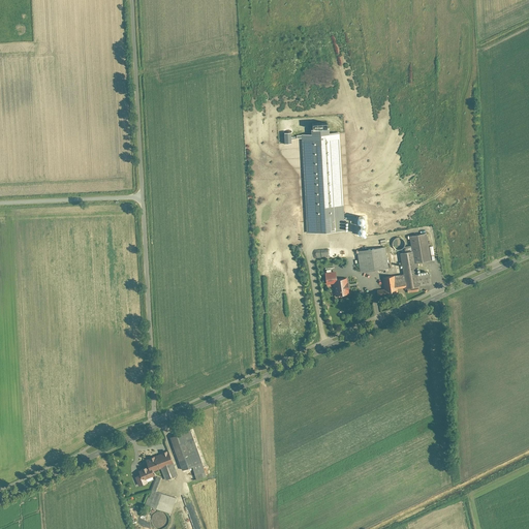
[(408,239),(411,252),(399,255),(403,276),(381,278),(382,289),(376,290),(377,298),(397,296),(397,290),(405,289),(405,290),(429,286),(427,275),(416,277),(414,265),(430,261),(425,235),(408,239)]
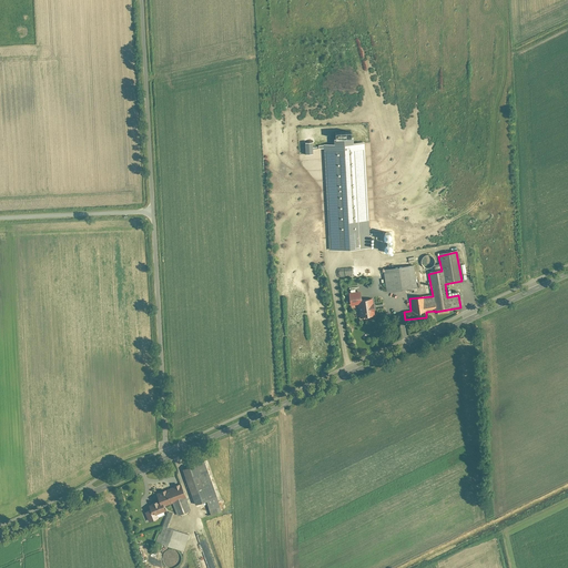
[(419,264),(422,269),(425,271),(429,271),(433,269),(434,265),(434,262),(432,259),(428,256),(424,257),(422,260),(419,264)]
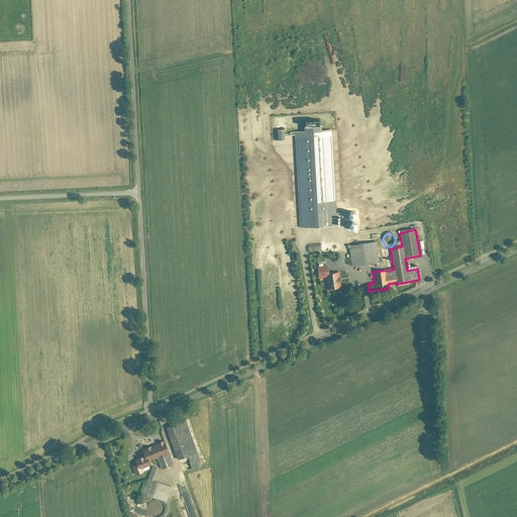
[(347,246),(350,267),(379,264),(376,242),(347,246)]
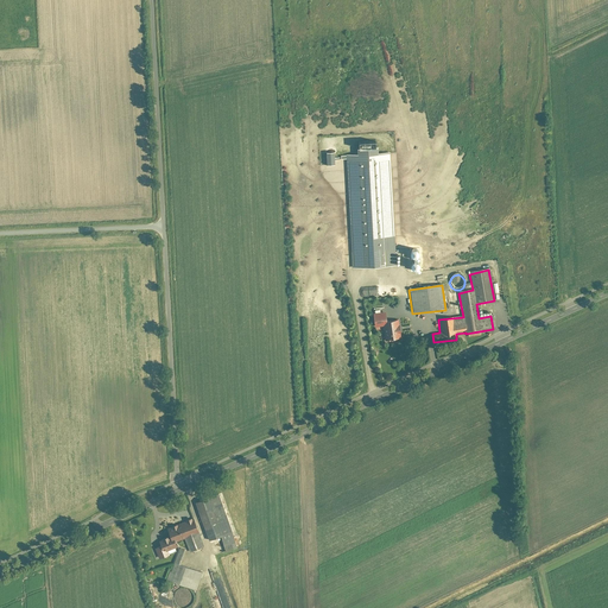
[(371,314),(373,328),(381,327),(384,342),(399,340),(397,315),(385,316),(385,312),(371,314)]
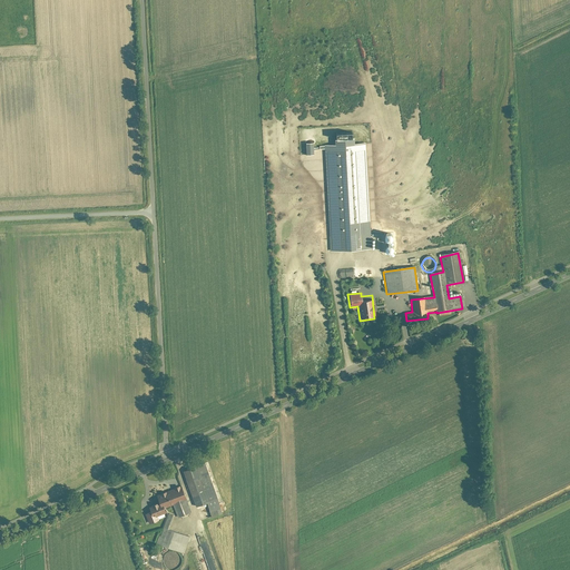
[(389,310),(391,318),(400,316),(397,307),(389,310)]
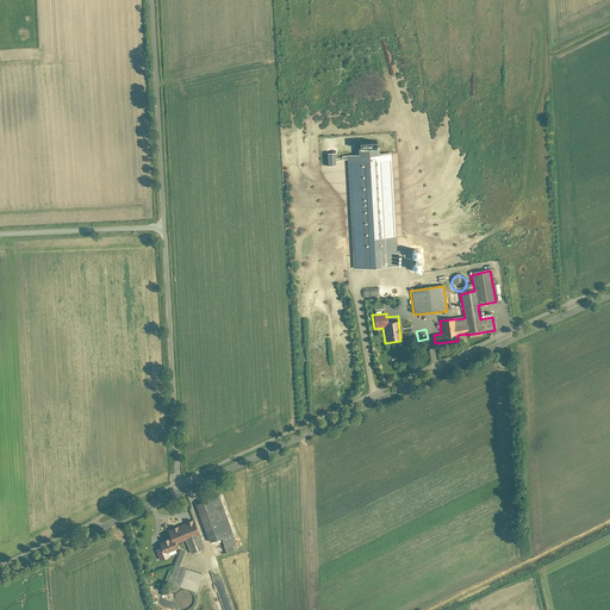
[(195,505),(209,543),(231,536),(218,498),(195,505)]
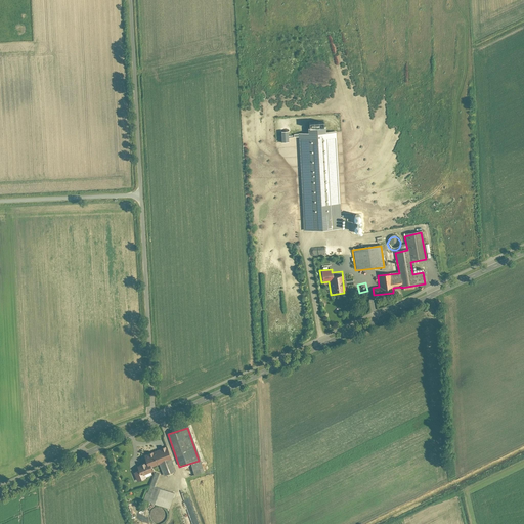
[(134,468),(135,472),(132,474),(136,483),(144,479),(143,476),(151,472),(149,468),(158,465),(163,477),(175,472),(165,448),(143,456),(145,463),(134,468)]
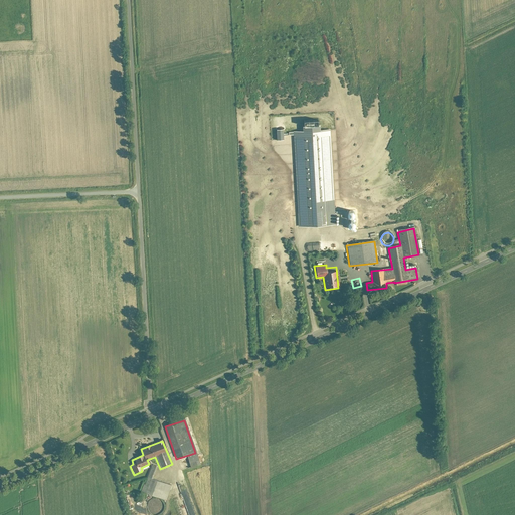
[(171,487),(153,480),(157,468),(151,466),(141,492),(147,494),(165,501),(171,487)]
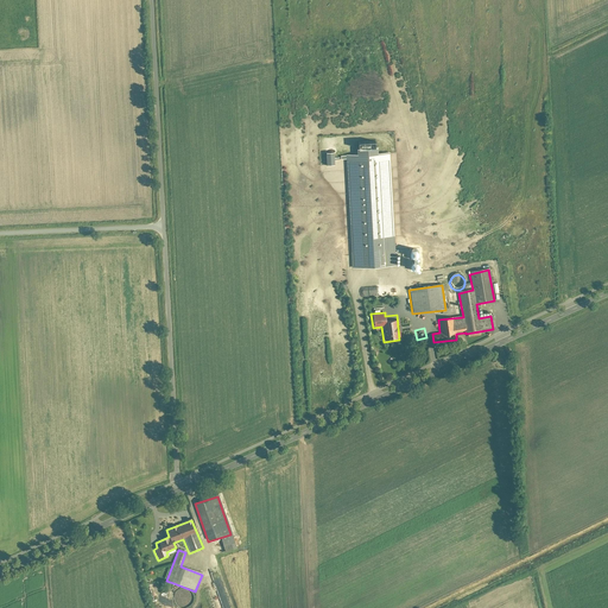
[(173,597),(173,600),(175,606),(177,607),(188,607),(190,607),(192,605),(194,601),(192,595),(189,591),(183,589),(178,591),(176,594),(173,597)]
